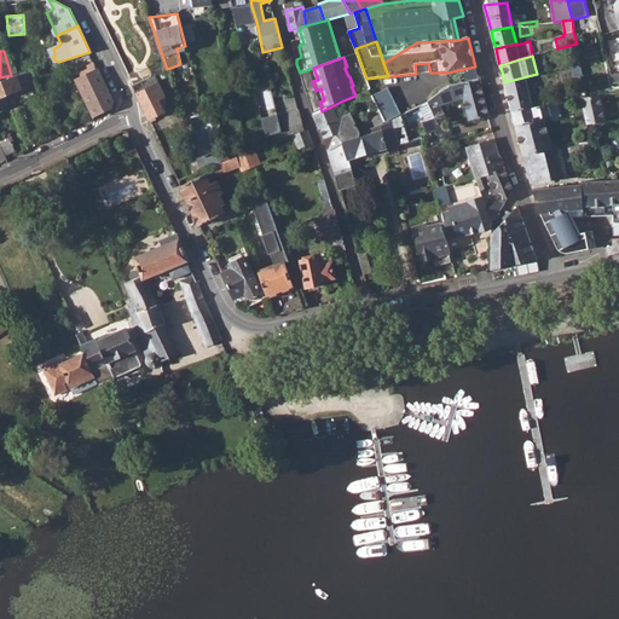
[(143,64),(125,71),(131,84),(149,75),(143,64)]
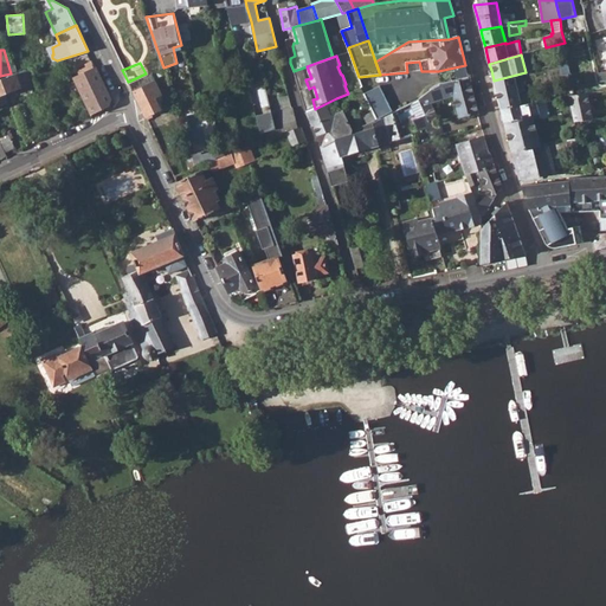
[(108,96),(94,65),(82,71),(81,66),(77,69),(78,72),(71,77),(89,114),(105,105),(108,96)]
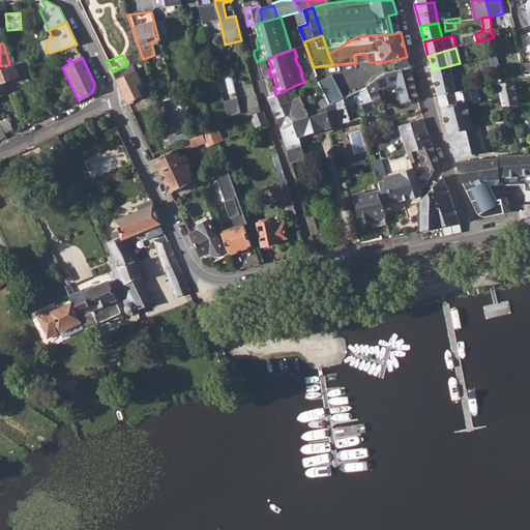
[(268,58),(257,62),(262,81),(269,98),(275,95),(273,87),(277,86),(274,76),(270,78),(267,69),(272,68),(268,58)]
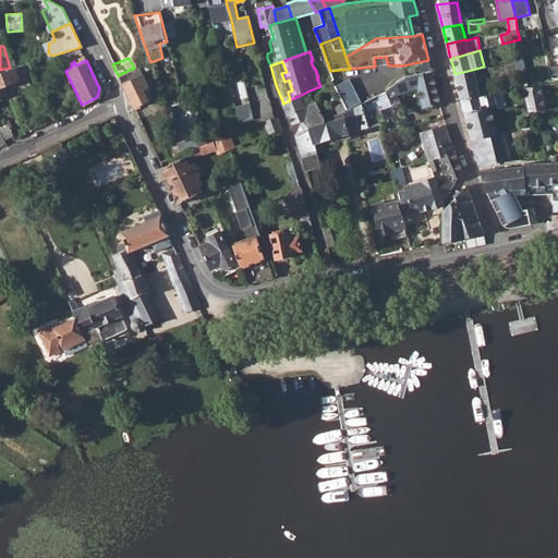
[(0,87),(28,77),(24,64),(0,73),(0,87)]
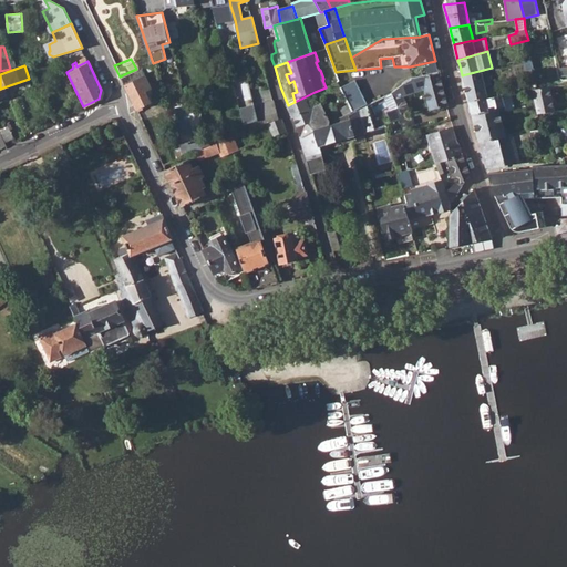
[(136,69),(120,76),(121,80),(123,84),(144,75),(140,66),(136,69)]
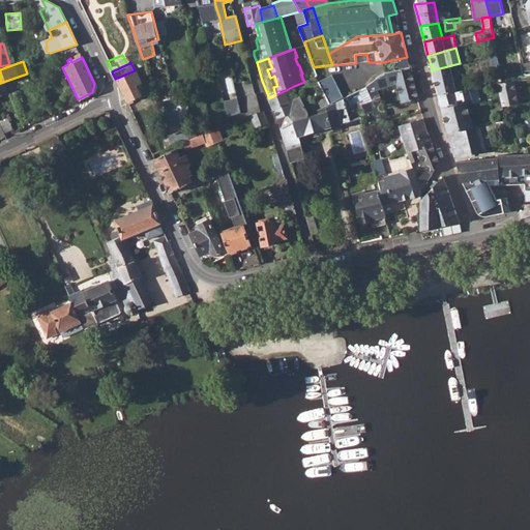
[(434,80),(438,94),(457,91),(458,92),(466,90),(464,80),(460,81),(455,64),(432,70),(434,80)]
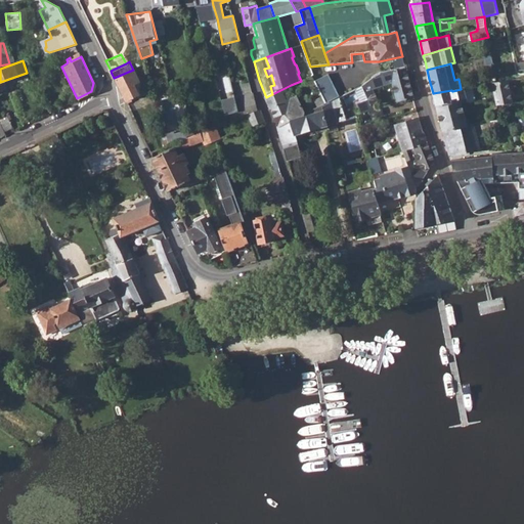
[(370,80),(362,86),(365,91),(372,89),(392,83),(398,101),(413,97),(410,87),(405,68),(381,73),(370,79),(370,80)]
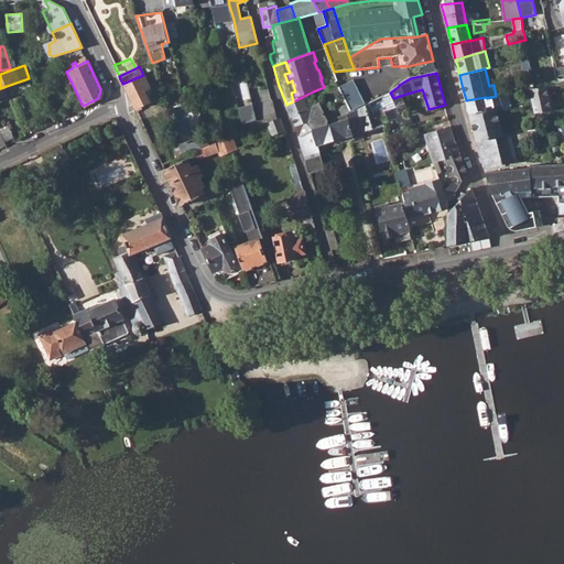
[(143,75),(122,84),(131,101),(133,106),(145,100),(141,90),(149,87),(143,75)]
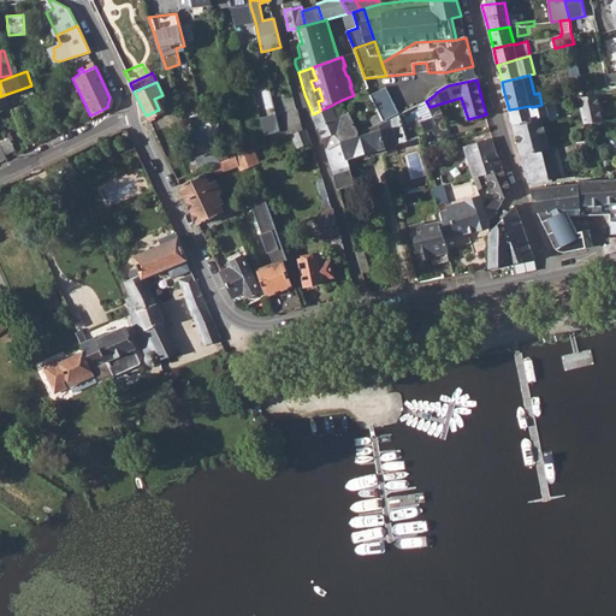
[(372,100),(383,122),(400,113),(386,88),(371,95),(372,100)]
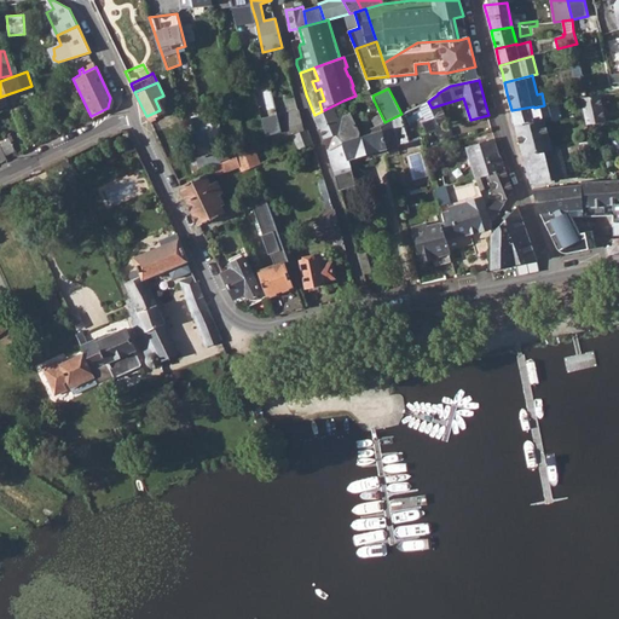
[(369,90),(363,92),(368,103),(374,100),(372,96),(369,90)]
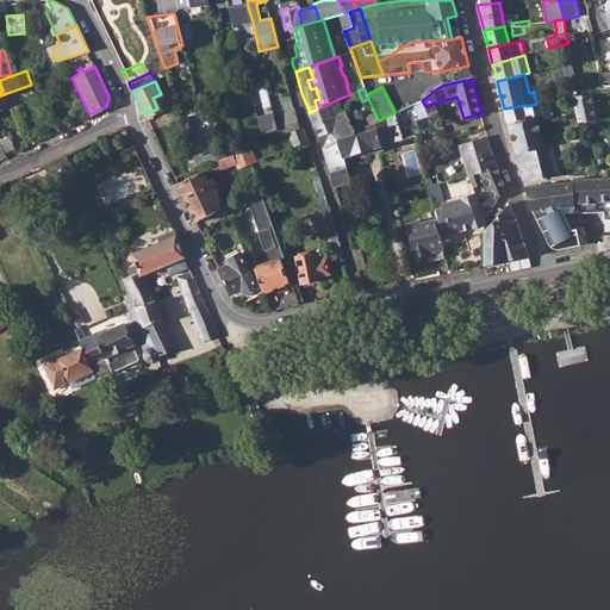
[(573,97),(577,116),(578,123),(596,119),(590,94),(573,97)]
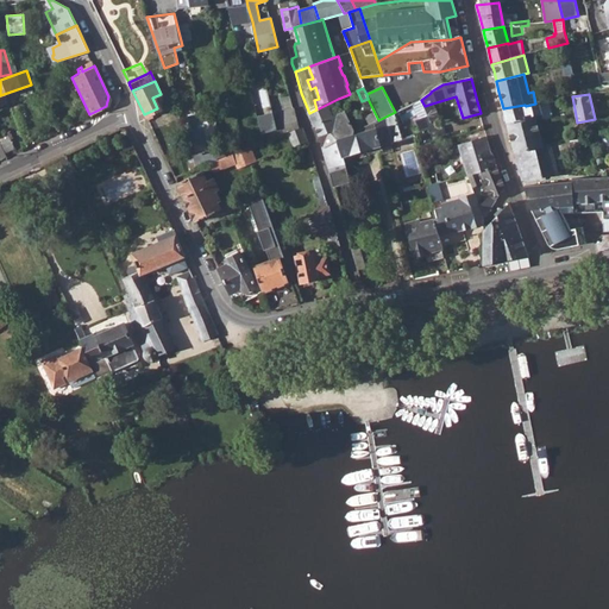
[(316,110),(309,113),(312,119),(314,126),(315,126),(345,111),(338,99),(316,110)]
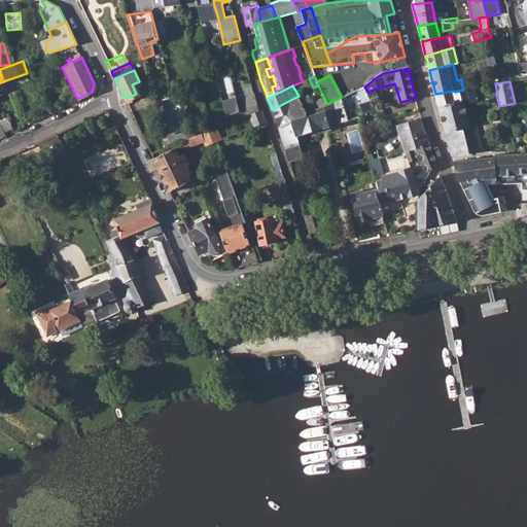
[(374,90),(367,92),(370,100),(359,104),(363,114),(376,109),(374,105),(381,103),(374,90)]
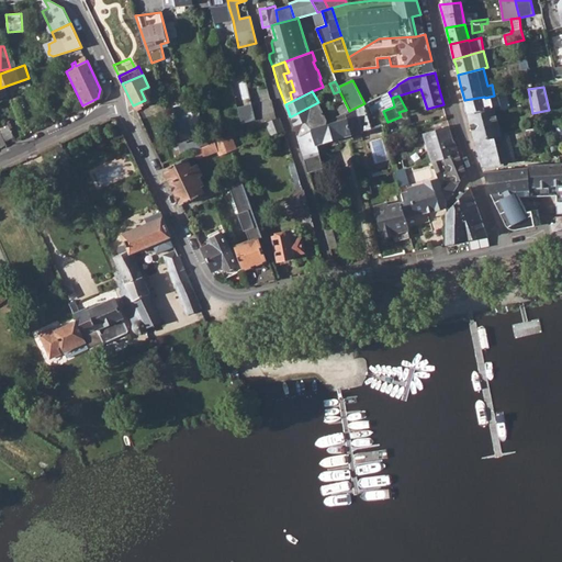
[(465,104),(469,114),(489,111),(489,109),(493,107),(499,105),(497,96),(494,96),(485,98),(484,97),(464,100),(465,104)]
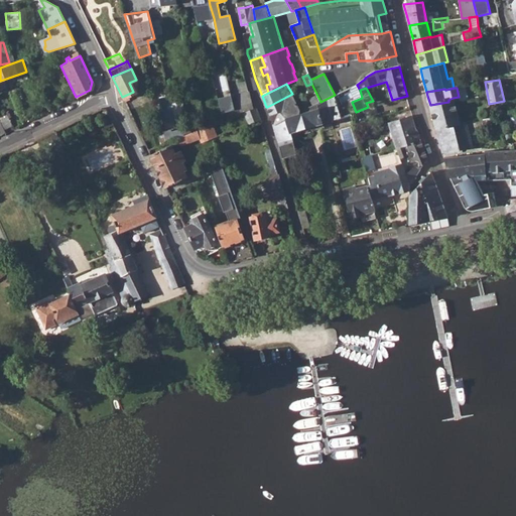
[(230,94),(234,113),(239,111),(237,102),(249,99),(246,90),(230,94)]
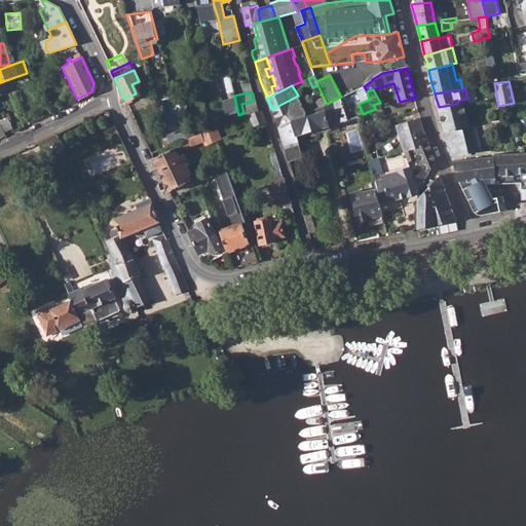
[(298,96),(272,109),(279,126),(292,120),(312,114),(311,111),(305,113),(298,96)]
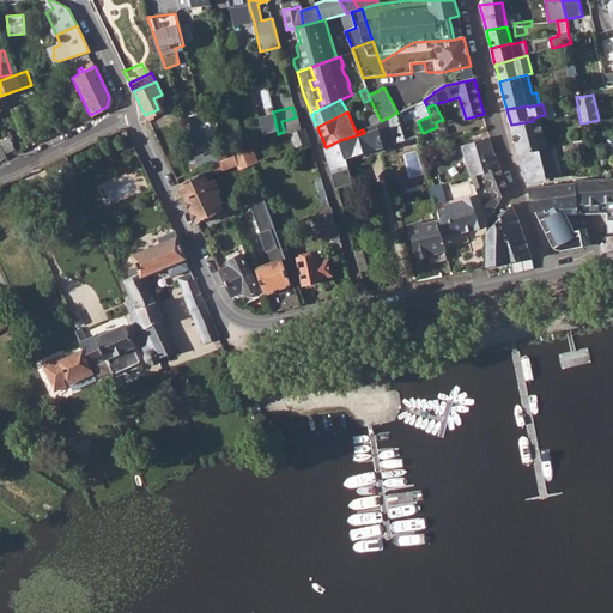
[(377,113),(368,117),(372,126),(372,127),(382,122),(381,121),(377,113)]
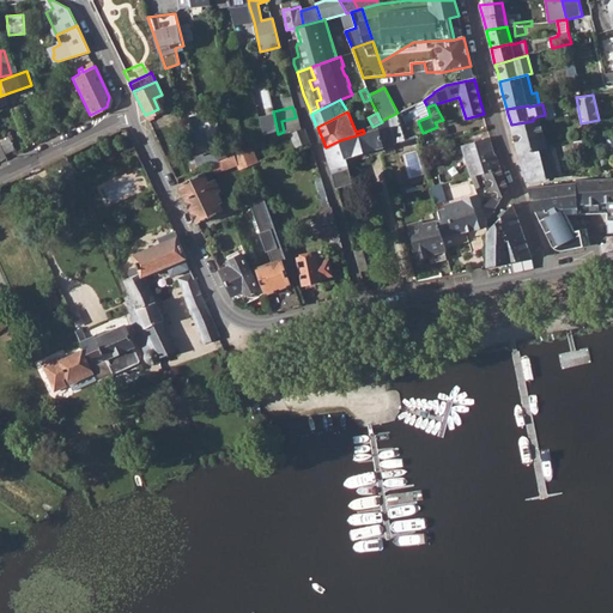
[(364,133),(340,140),(345,159),(346,159),(396,144),(396,143),(401,141),(405,140),(398,114),(382,122),(372,127),(372,126),(363,129),(364,133)]
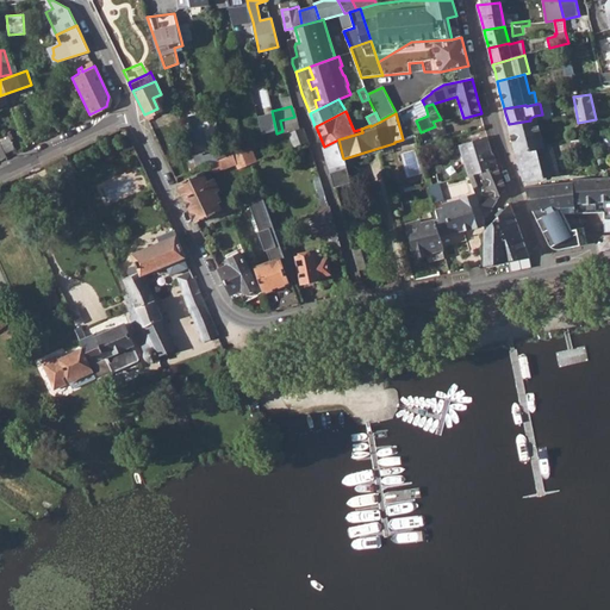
[(511,135),(516,153),(547,144),(546,139),(542,139),(535,116),(530,118),(530,120),(509,124),(511,135)]
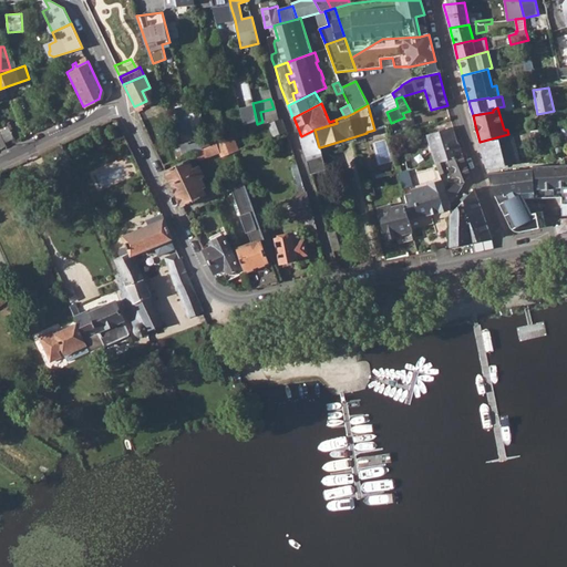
[(276,116),(274,109),(260,112),(263,122),(265,121),(276,116)]
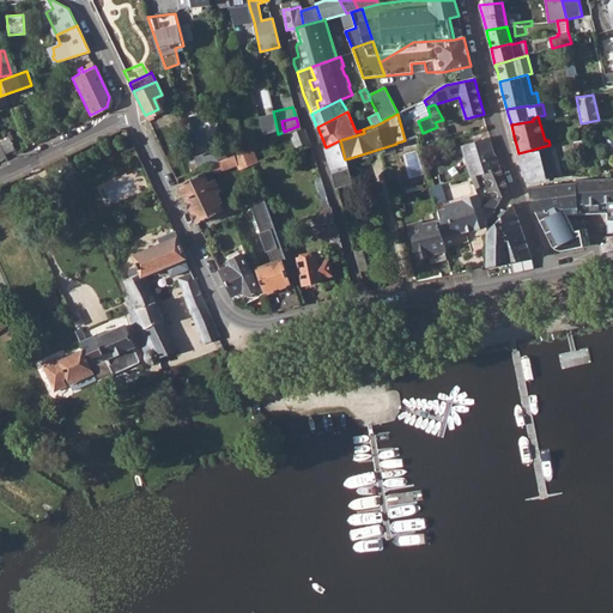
[(304,133),(301,125),(298,126),(286,131),(292,145),(307,139),(304,133)]
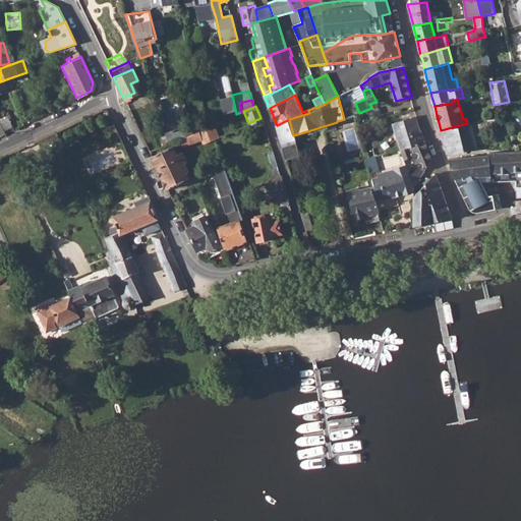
[(10,125),(5,113),(0,115),(0,121),(3,128),(10,125)]
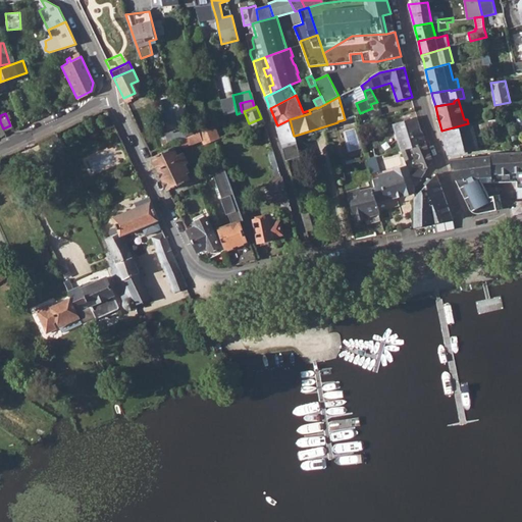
[(412,148),(425,142),(423,137),(422,132),(421,132),(416,117),(409,119),(410,121),(406,122),(406,120),(394,124),(401,150),(405,149),(412,148)]
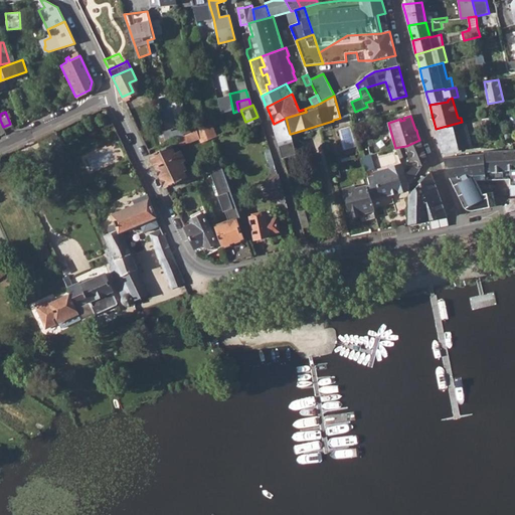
[(286,118),(274,124),(273,125),(282,157),(296,152),(291,134),(290,134),(286,118)]
